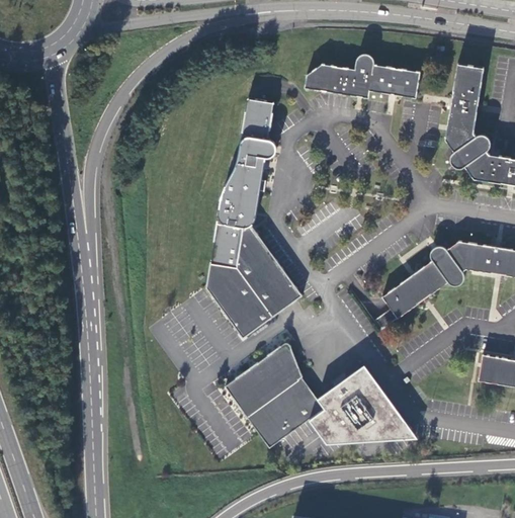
[(391,95),(415,99),(419,72),(373,64),(373,62),(373,59),(371,57),(370,55),(367,55),(364,53),(362,54),(359,55),(357,57),(354,69),(321,64),(306,75),(305,88),(336,93),(367,99),(369,92),(391,95)]
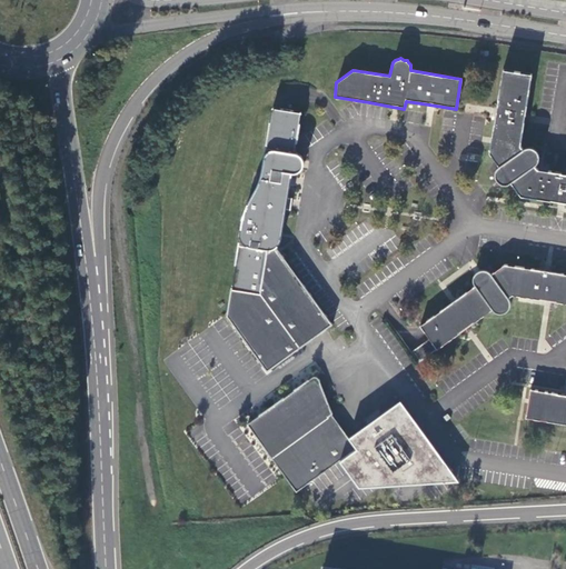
[(493,132),(489,153),(498,167),(496,169),(495,173),(495,177),(495,180),(497,182),(500,185),(504,185),(507,185),(509,183),(519,197),(565,203),(565,173),(537,169),(535,166),(537,163),(538,161),(539,158),(539,155),(538,152),(536,149),(534,148),(530,147),(526,147),(523,149),(520,147),(525,118),(532,76),(503,70),(493,132)]
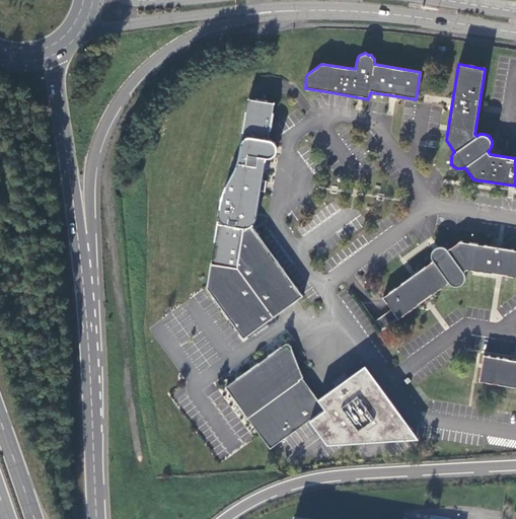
[(218,219),(206,288),(243,339),(283,309),(302,295),(252,225),(255,220),(266,159),(270,158),(274,156),(277,151),(278,148),(276,143),(270,139),(275,103),(247,98),(241,141),(237,160),(234,169),(226,181),(224,188),(220,200),(219,209),(218,219)]
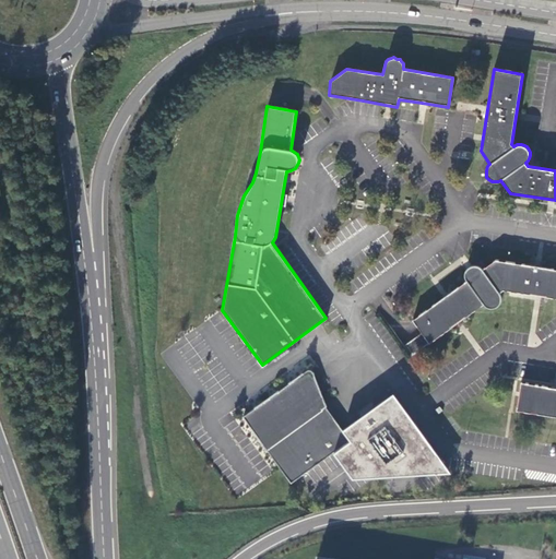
[(442,297),(412,320),(421,333),(402,346),(410,357),(483,305),(486,308),(488,309),(492,309),(494,308),(496,307),(498,306),(500,304),(501,300),(501,298),(499,293),(503,290),(536,296),(555,298),(555,269),(536,266),(496,260),(482,269),(480,266),(477,265),(474,265),(471,265),(469,266),(466,269),(464,271),(463,273),(463,276),(464,280),(465,282),(442,297)]
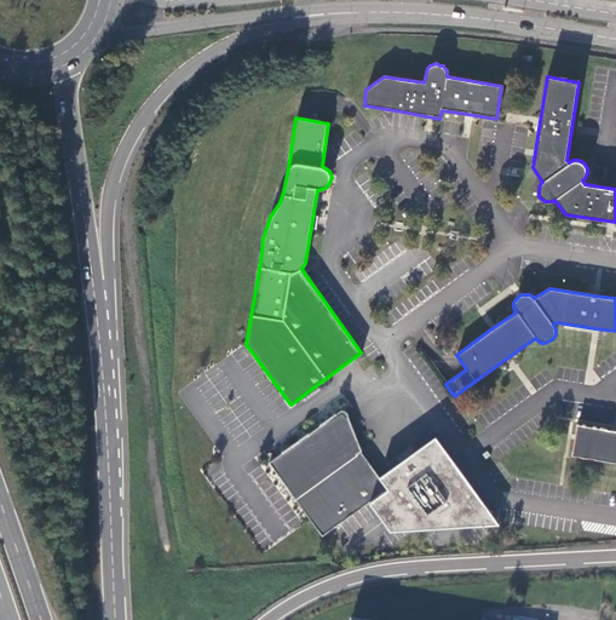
[(445,394),(427,373),(420,378),(438,400),(445,394)]
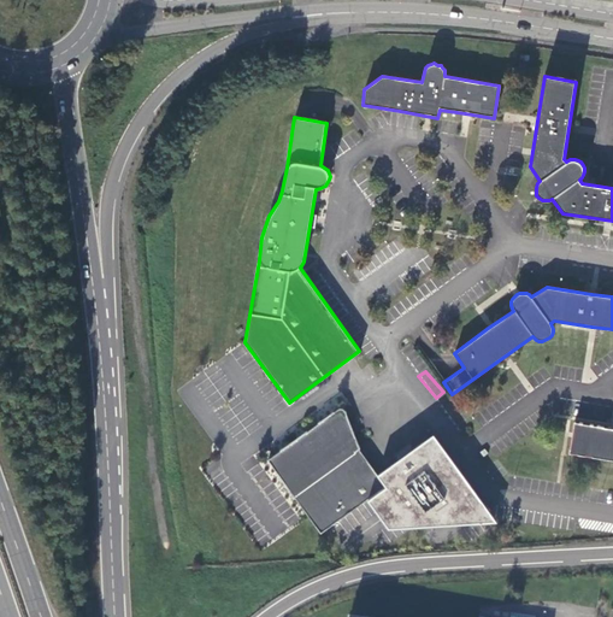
[(358,499),(378,485),(369,470),(353,448),(339,412),(337,410),(336,407),(334,407),(331,407),(261,459),(314,533),(326,523),(358,499)]
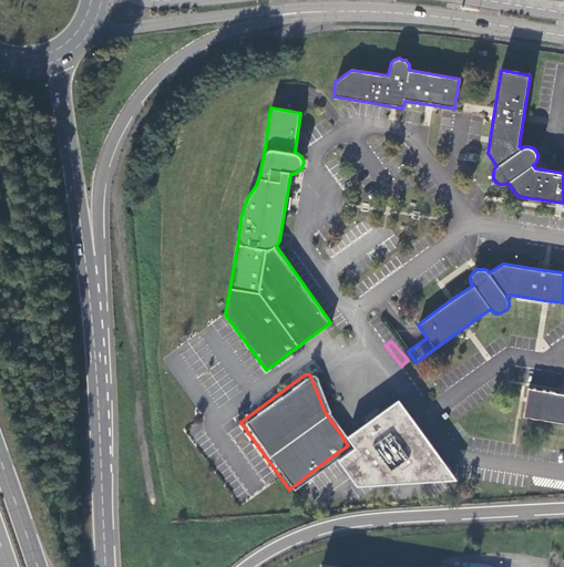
[(563,392),(562,392),(529,387),(524,416),(563,422),(563,392)]
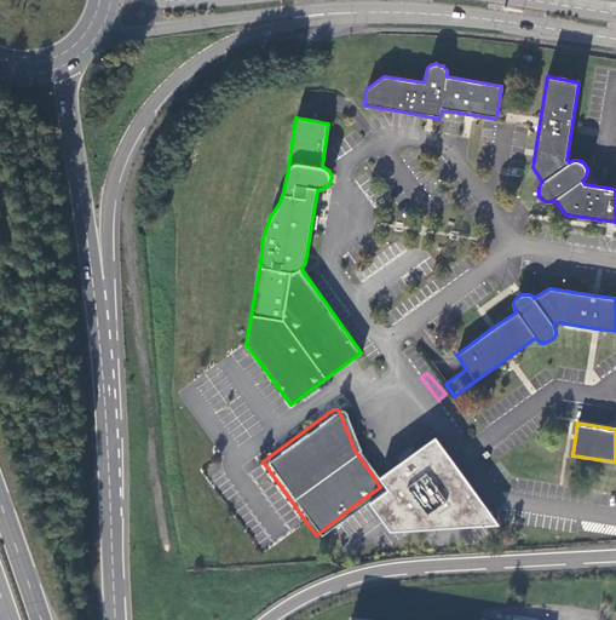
[(425,432),(370,472),(380,487),(360,501),(373,521),(380,529),(491,523),(425,432)]
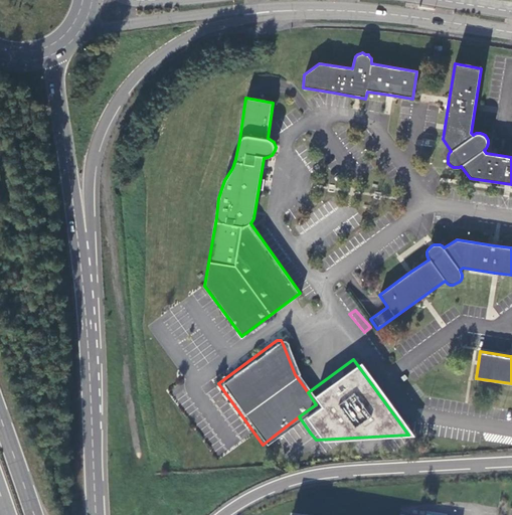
All buildings are outlined.
